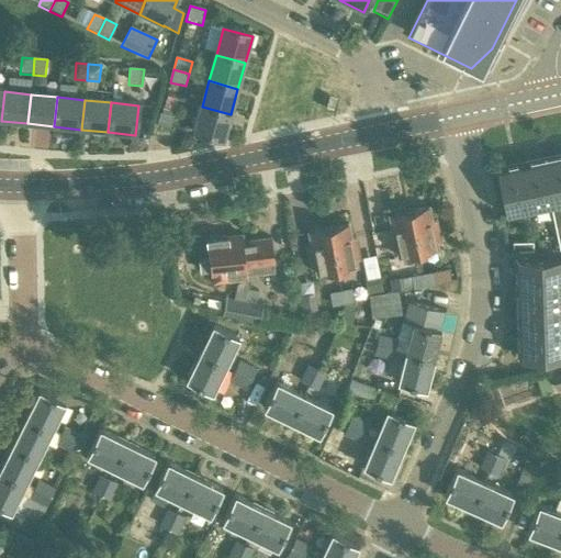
[(231,114),(202,107),(194,133),(223,141),(231,114)]
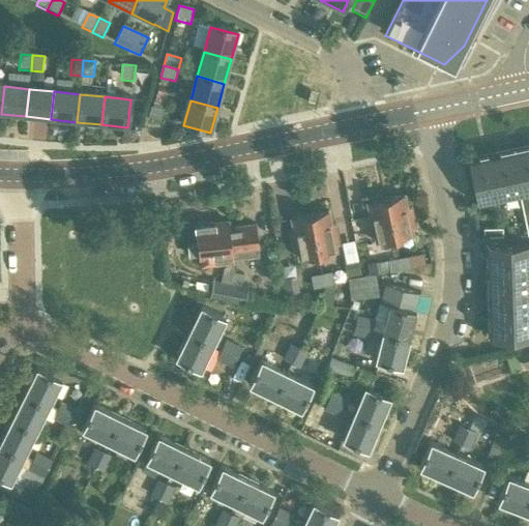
[(152,108),(148,121),(164,125),(167,112),(152,108)]
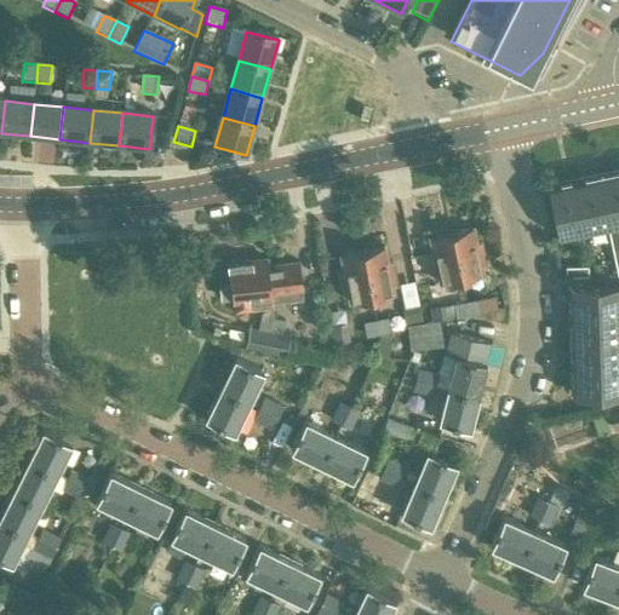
[(618,174),(602,179),(612,229),(618,226),(618,174)]
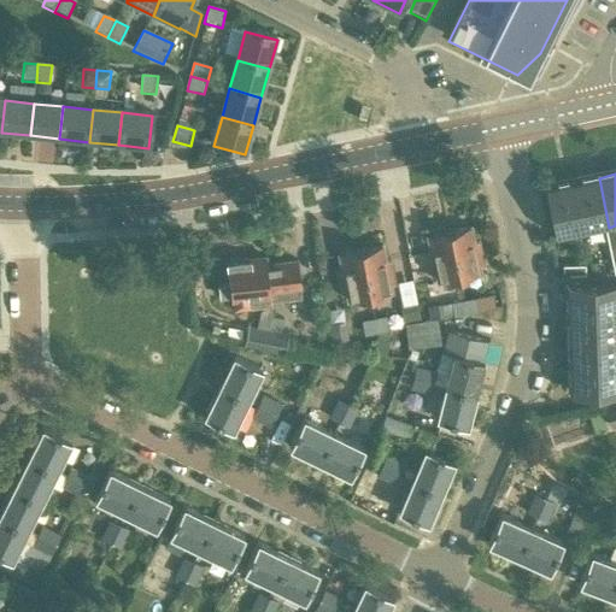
[(599,178),(573,183),(584,233),(609,228),(599,178)]
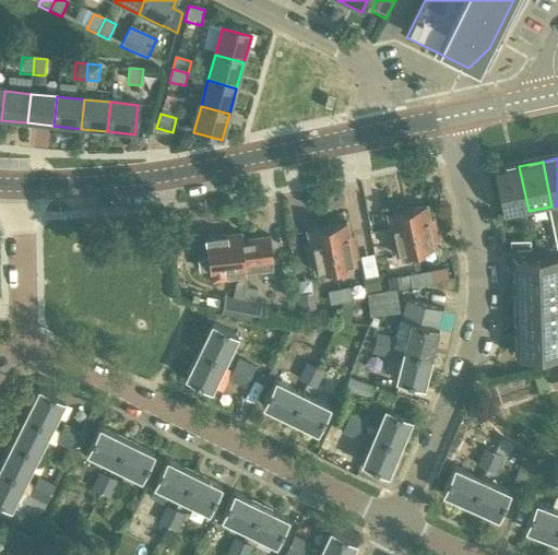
[(529,211),(519,166),(495,172),(505,216),(529,211)]
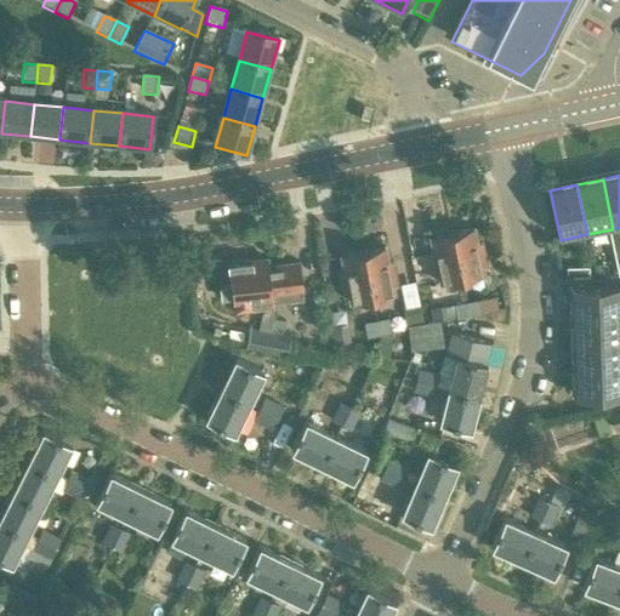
[(453,237),(462,284),(483,279),(482,272),(487,272),(481,246),(478,247),(475,232),(453,237)]
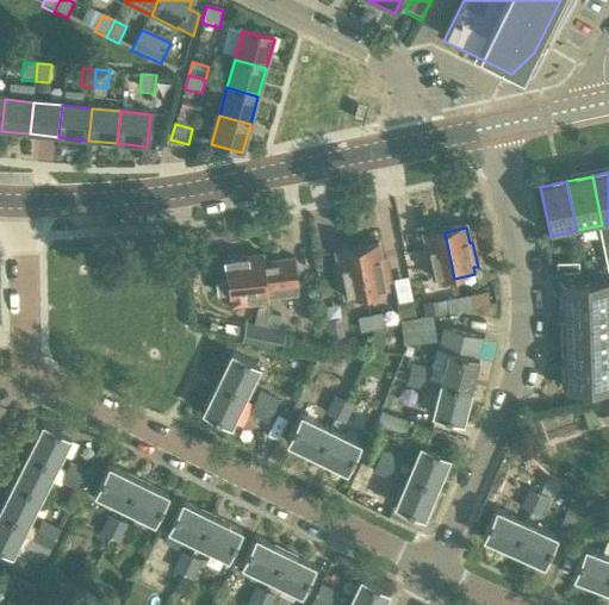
[(603,253),(608,250),(608,229),(598,231),(603,253)]
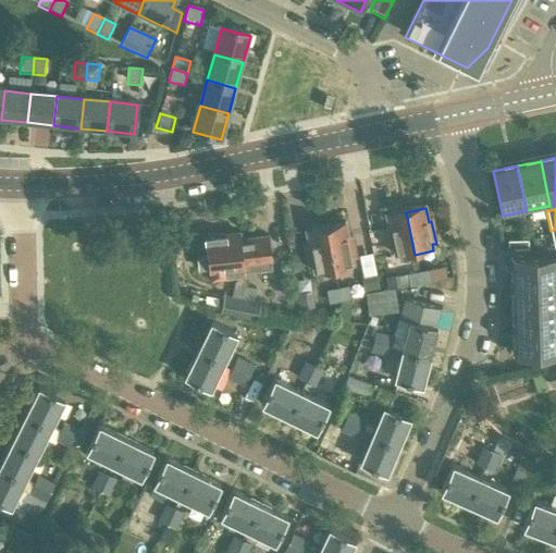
[(415,255),(406,212),(386,217),(390,230),(384,231),(390,253),(394,252),(396,259),(415,255)]
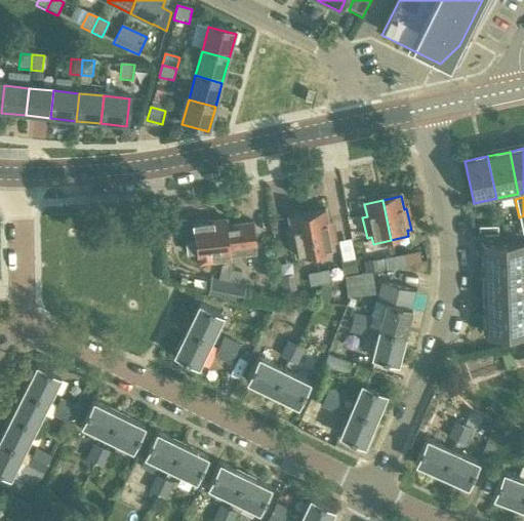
[(324,212),(307,215),(315,256),(331,254),(330,247),(334,246),(330,226),(327,226),(324,212)]
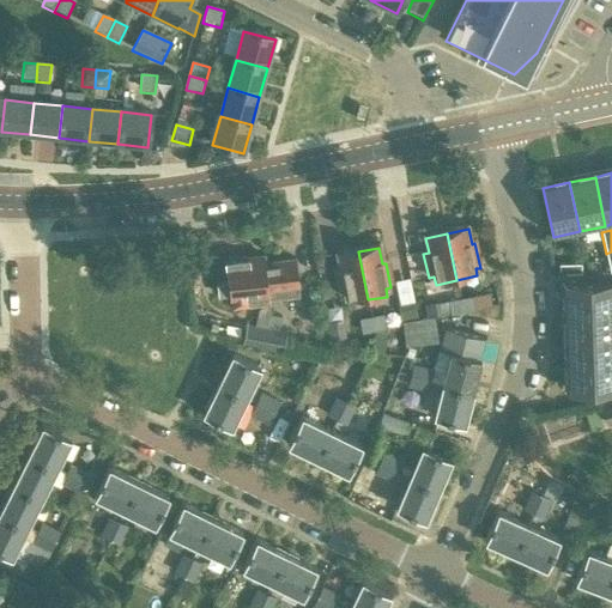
[(368,299),(358,251),(338,255),(341,272),(337,273),(340,296),(345,296),(346,304),(349,314),(370,310),(368,299)]
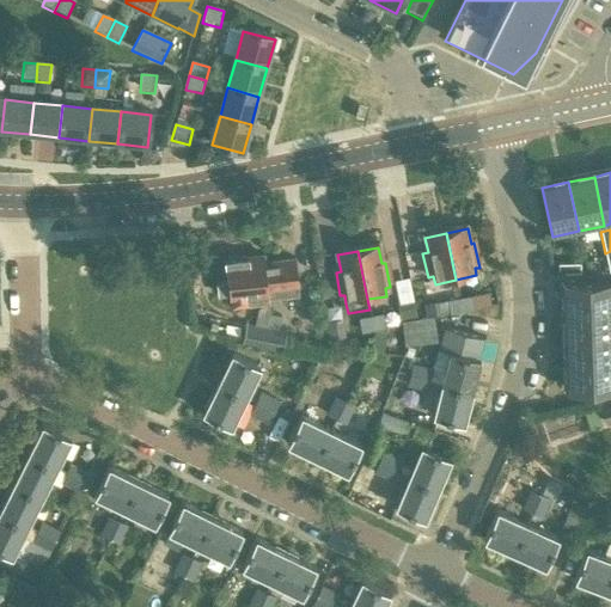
[(228,286),(218,287),(220,302),(230,301),(231,301),(233,312),(250,310),(261,307),(257,317),(255,329),(255,330),(268,332),(270,319),(270,317),(269,304),(267,292),(264,267),(263,258),(225,263),(228,286)]
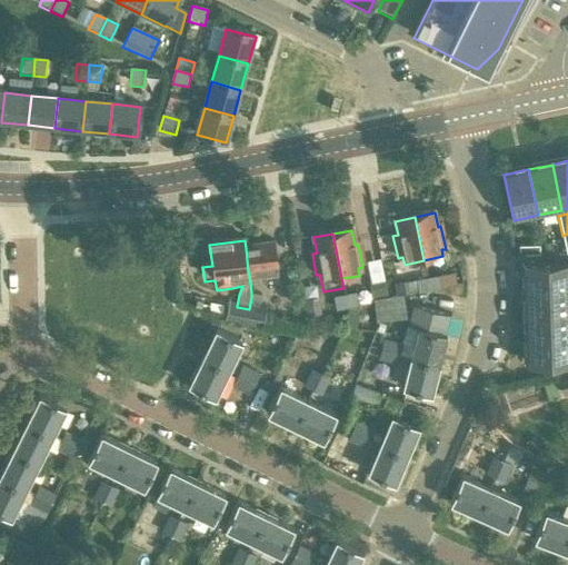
[(275,244),(246,248),(248,271),(250,283),(279,278),(275,244)]
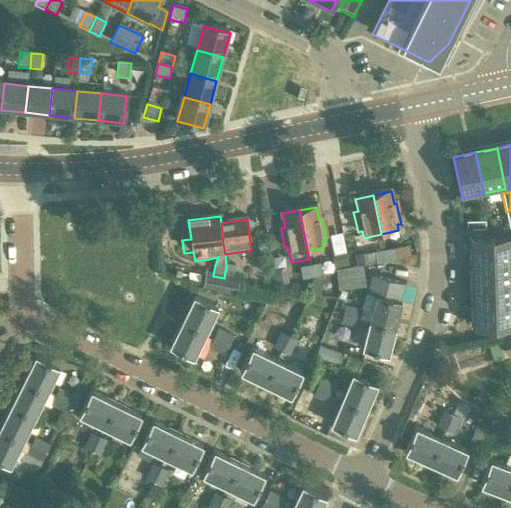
[(487,231),(487,223),(467,224),(467,232),(487,231)]
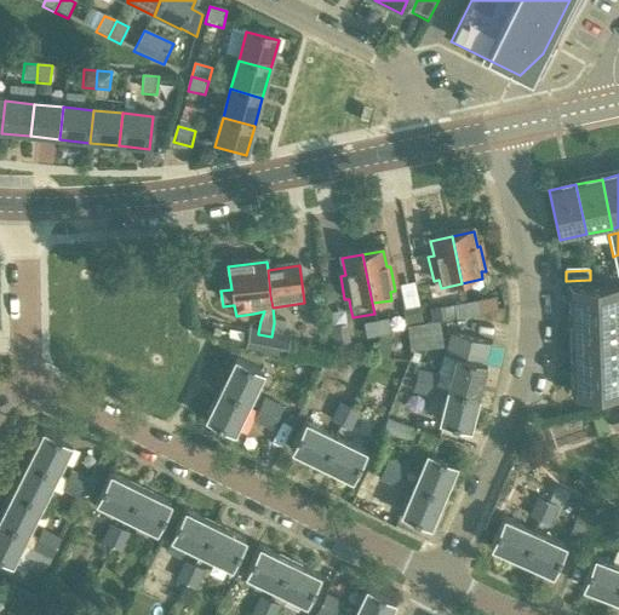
[(414,286),(413,286),(401,288),(410,328),(423,326),(414,286)]
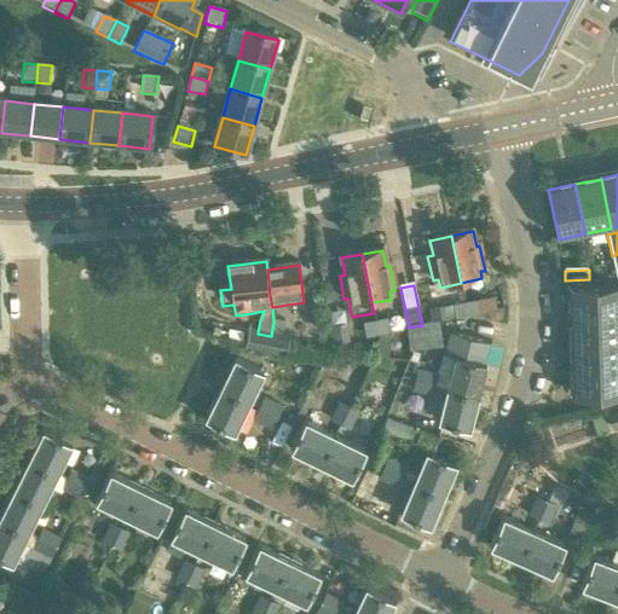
[(570,317),(617,314),(617,288),(570,290),(570,317)]
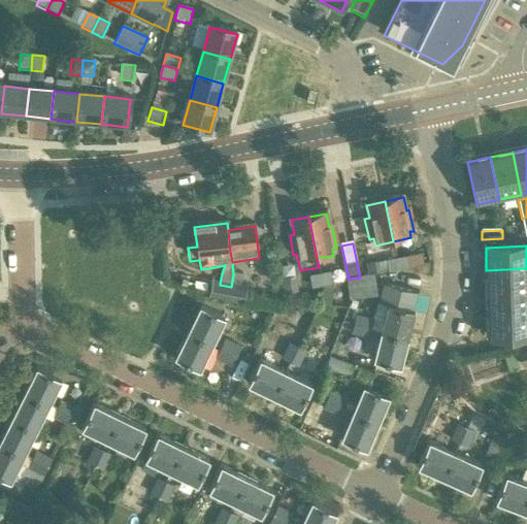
[(275,254),(267,255),(268,265),(276,264),(275,254)]
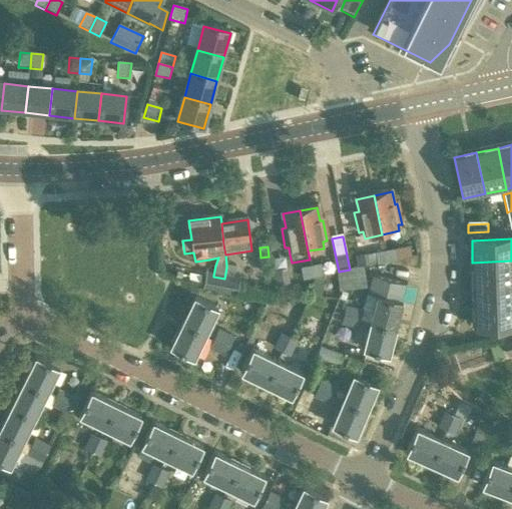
[(385,252),(388,265),(398,263),(413,261),(411,248),(385,252)]
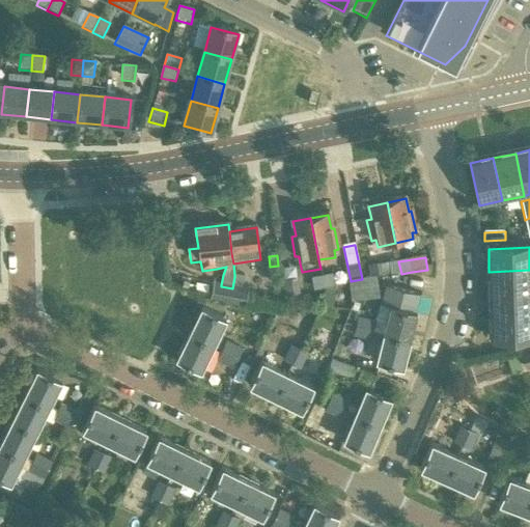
[(401,274),(398,261),(388,264),(389,265),(382,267),(378,267),(380,277),(390,276),(401,274)]
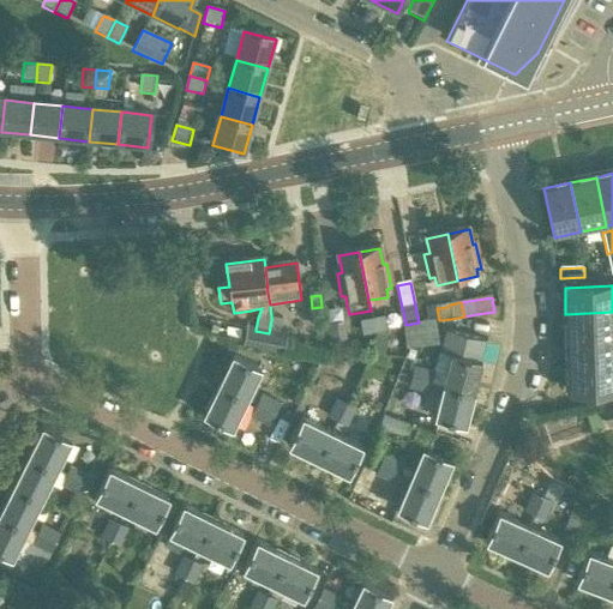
[(612,312),(565,314),(566,341),(612,338),(612,312)]
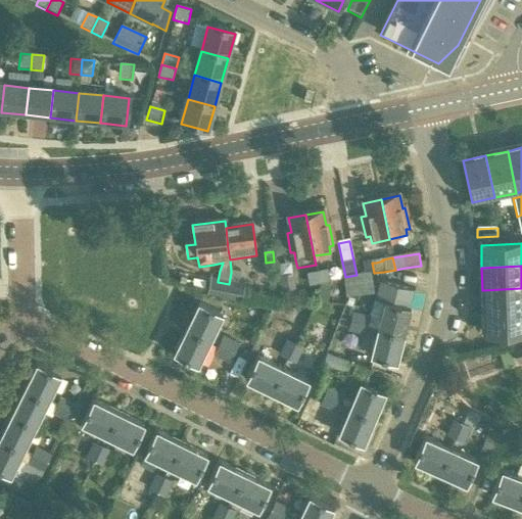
[(317,273),(320,285),(330,283),(327,271),(317,273)]
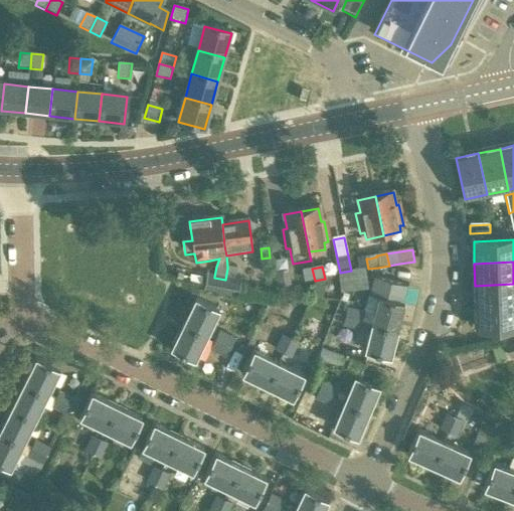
[(236,271),(227,269),(225,280),(233,282),(236,271)]
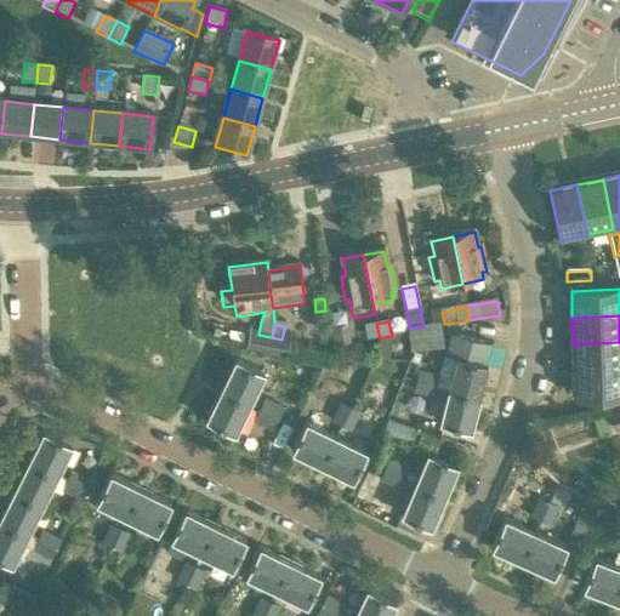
[(380,338),(376,324),(365,326),(368,341),(380,338)]
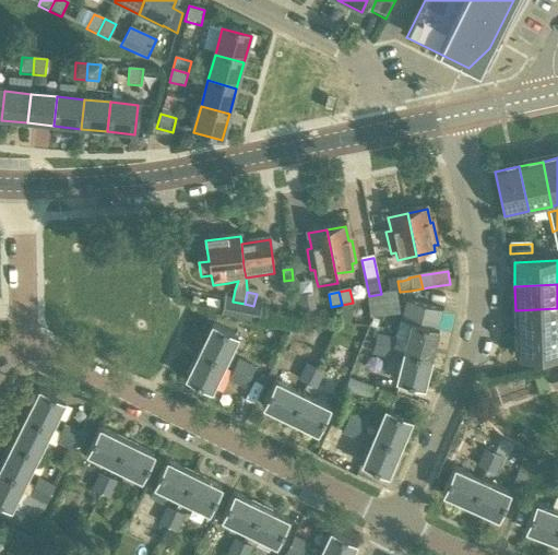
[(400,315),(399,307),(395,293),(368,297),(371,319),(400,315)]
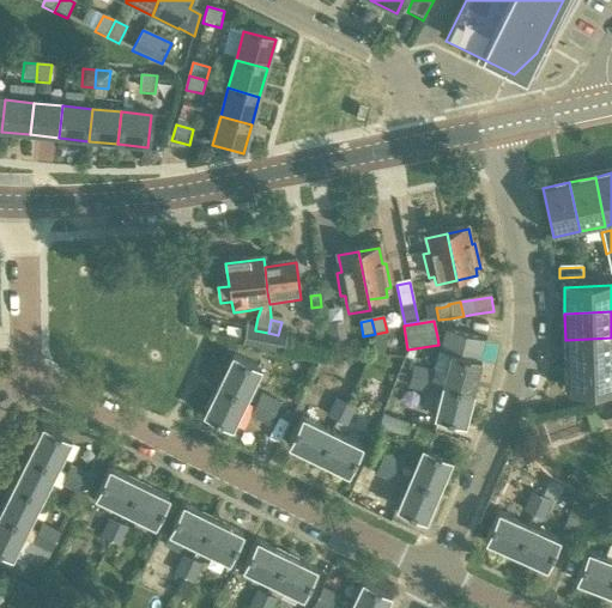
[(328,326),(332,354),(349,353),(347,350),(357,348),(355,335),(346,336),(344,323),(328,326)]
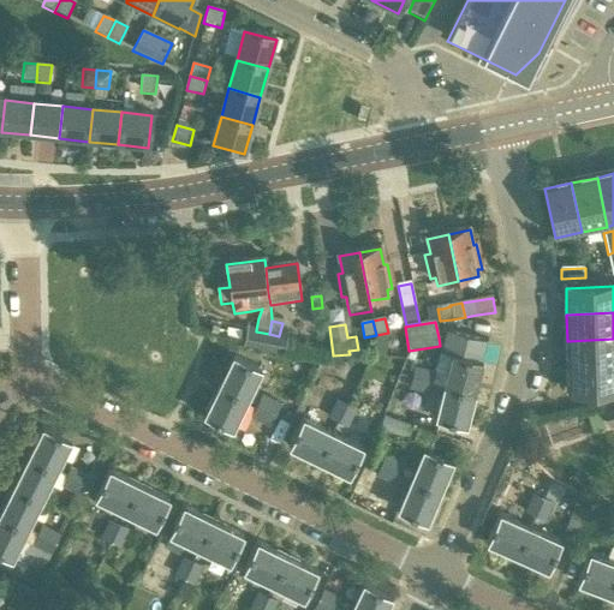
[(256,332),(248,330),(244,348),(245,348),(266,353),(284,357),(287,338),(279,336),(269,334),(256,332)]
